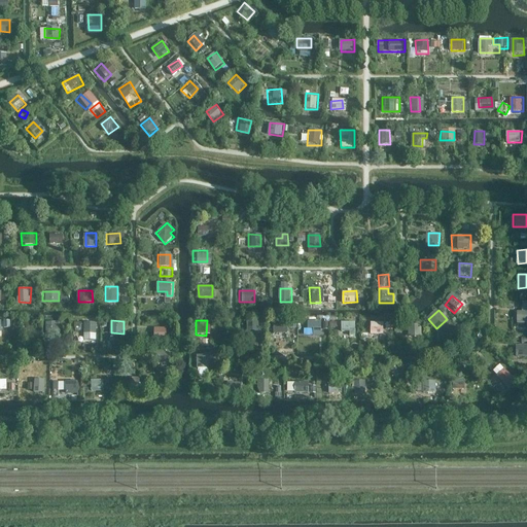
[(322,336),(323,321),(310,320),(309,335),(322,336)]
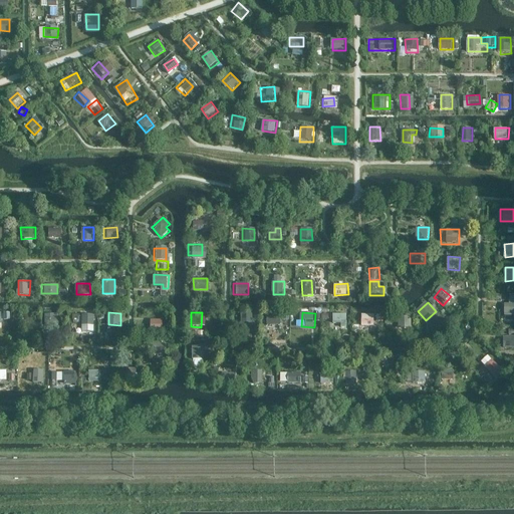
[(329,312),(329,323),(343,323),(343,312),(329,312)]
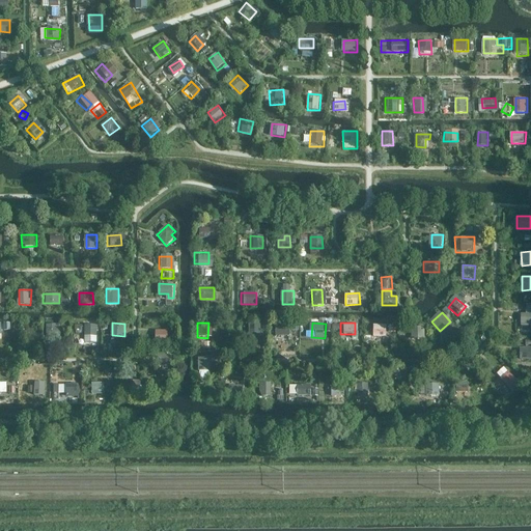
[(48,324),(48,335),(62,335),(62,324),(48,324)]
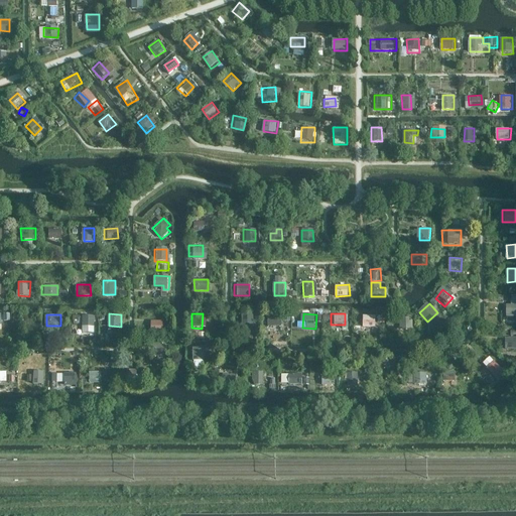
[(243,314),(243,327),(254,327),(254,314),(243,314)]
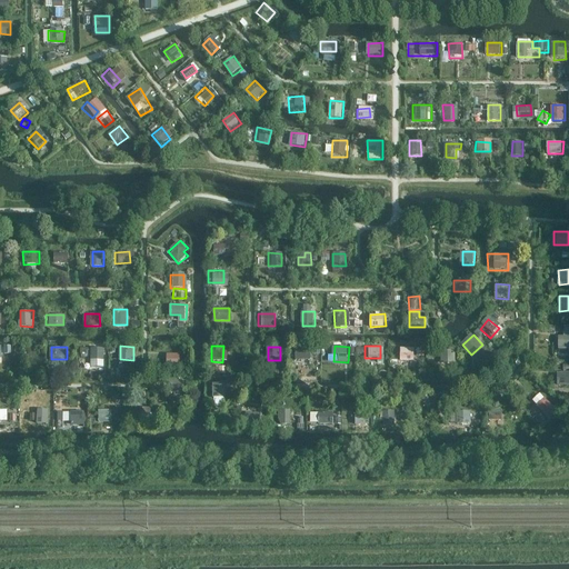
[(296,347),(296,365),(306,365),(306,347),(296,347)]
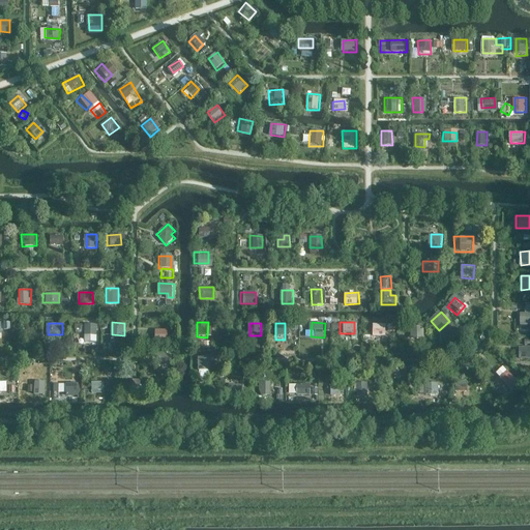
[(387,334),(387,324),(374,323),(374,334),(387,334)]
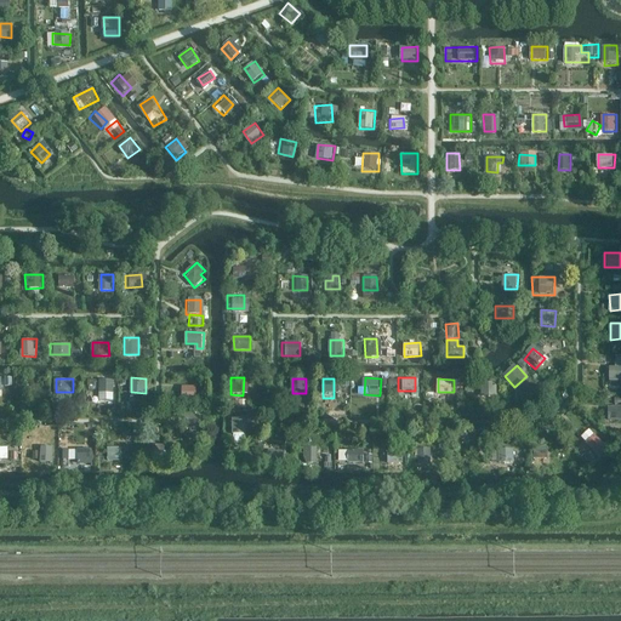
[(97,380),(97,396),(113,396),(113,380),(97,380)]
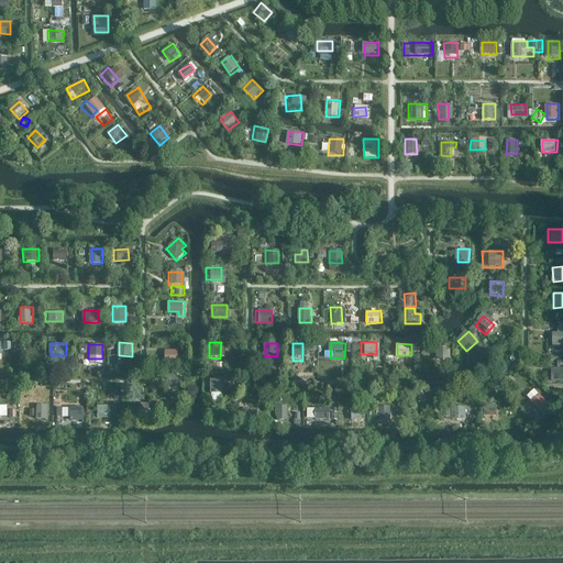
[(434,349),(434,362),(448,362),(448,349),(434,349)]
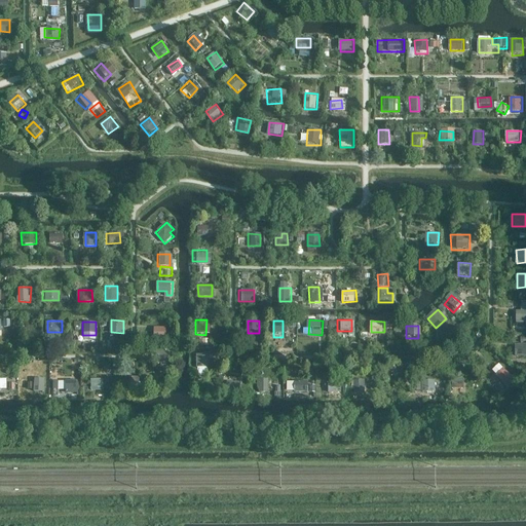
[(150,327),(150,339),(159,339),(159,327),(150,327)]
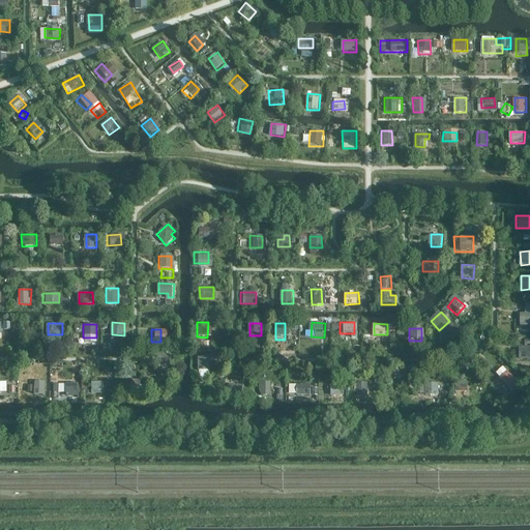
[(529,346),(519,347),(519,355),(529,354),(529,346)]
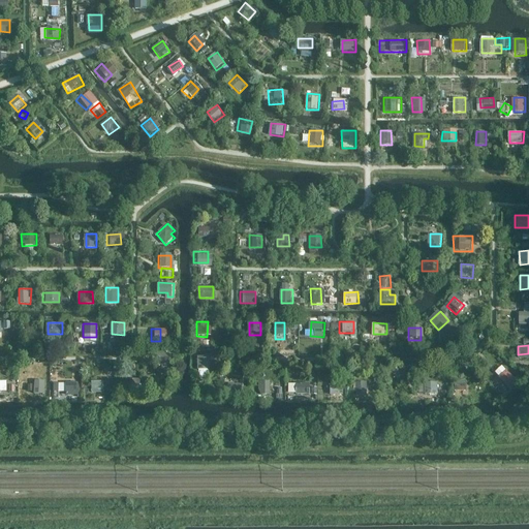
[(211,369),(211,355),(198,355),(198,369),(211,369)]
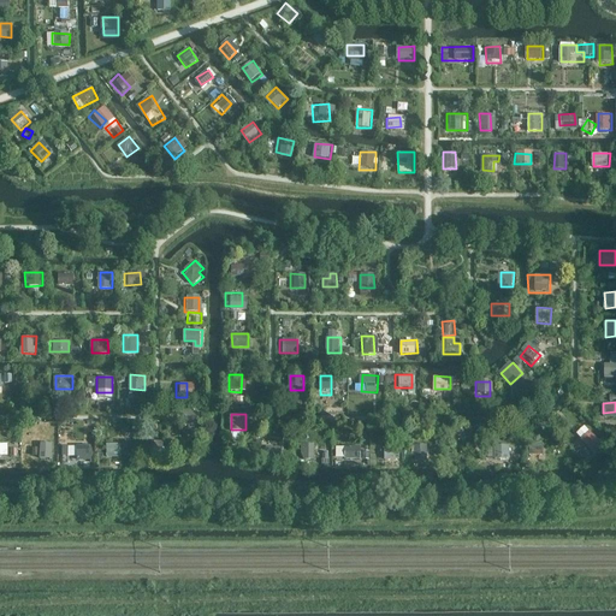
[(141,440),(141,457),(160,457),(160,440),(141,440)]
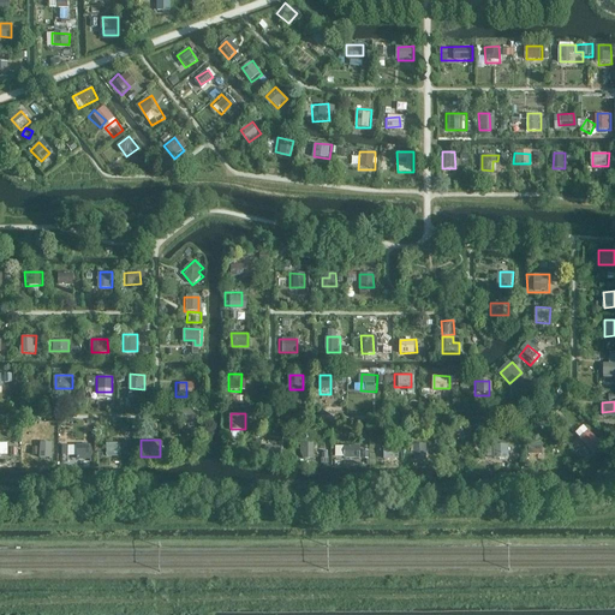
[(53,458),(54,442),(41,441),(41,458),(53,458)]
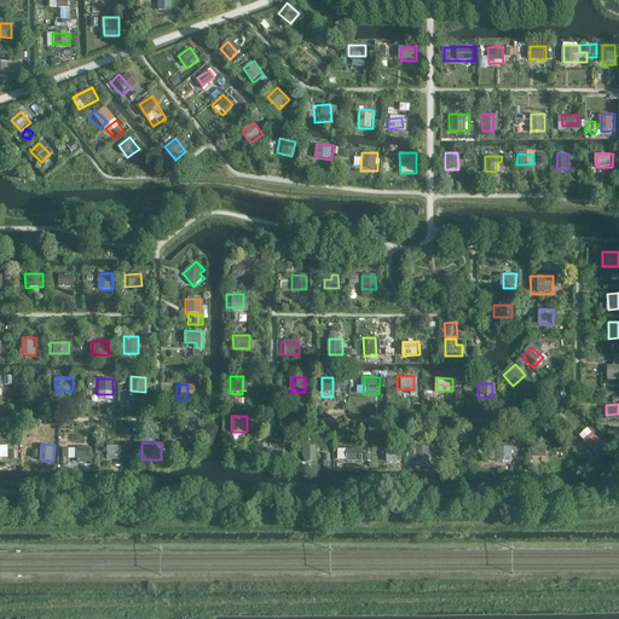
[(108,445),(108,460),(123,460),(123,445),(108,445)]
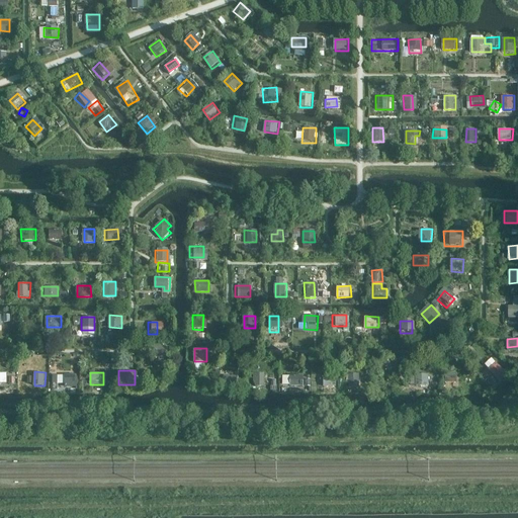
[(266,384),(265,372),(254,373),(254,385),(266,384)]
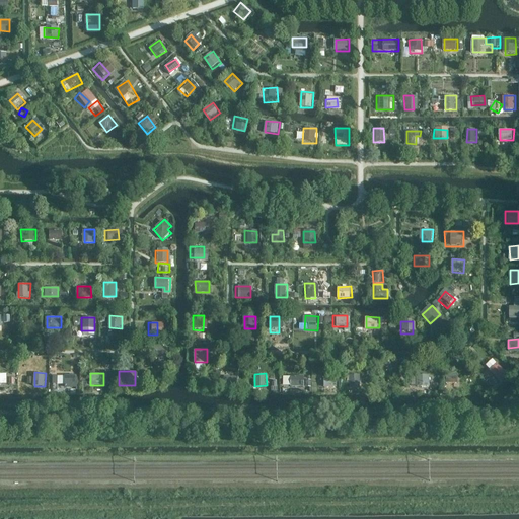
[(78,375),(54,374),(53,393),(77,393),(78,375)]
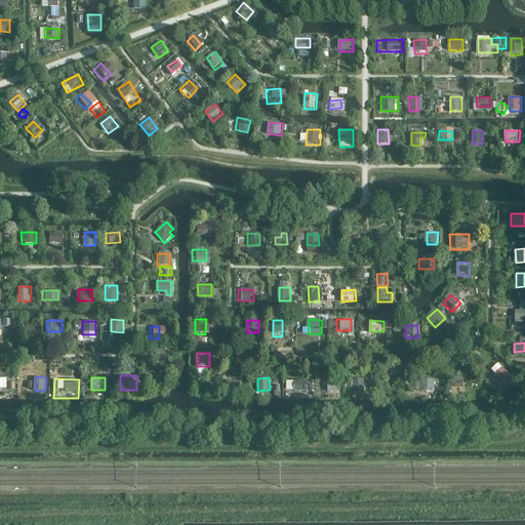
[(290,378),(290,390),(308,391),(308,379),(290,378)]
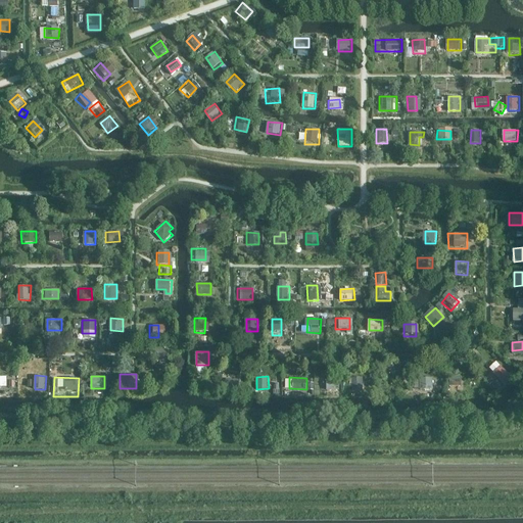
[(433,388),(433,377),(419,377),(419,388),(433,388)]
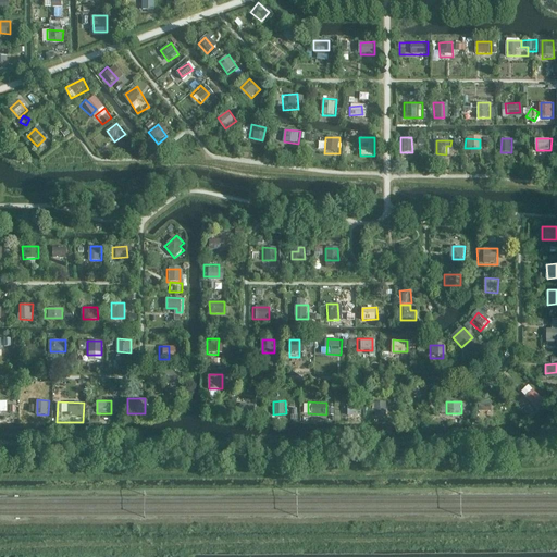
[(477,401),(477,412),(490,412),(490,401),(477,401)]
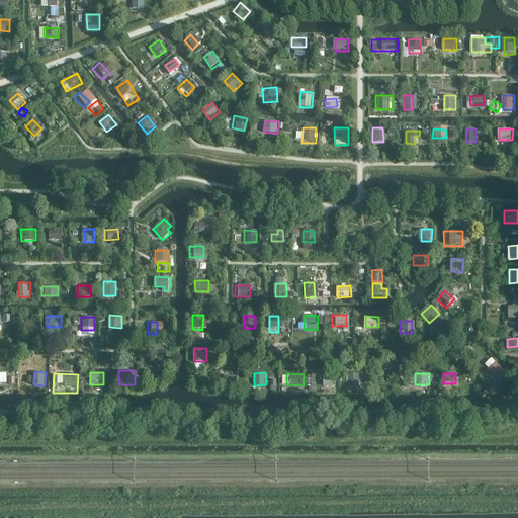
[(222,375),(221,384),(234,385),(234,375),(222,375)]
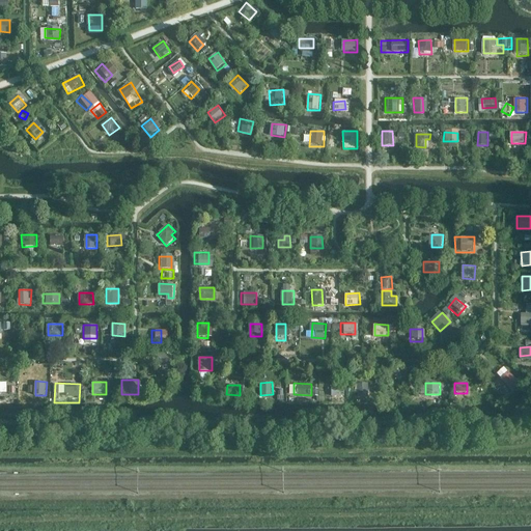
[(360,385),(360,395),(372,396),(372,385),(360,385)]
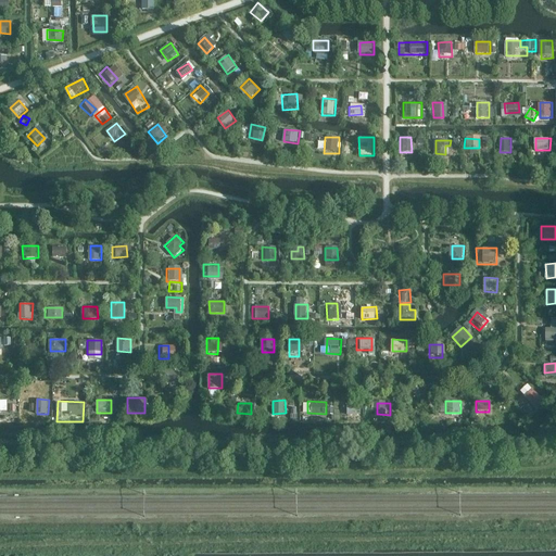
[(349,404),(349,407),(363,408),(362,415),(365,415),(366,405),(349,404)]
